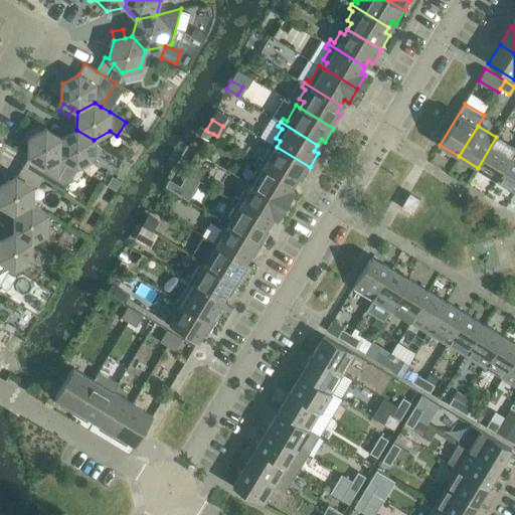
[(199,127),(195,134),(209,141),(213,134),(206,130),(199,127)]
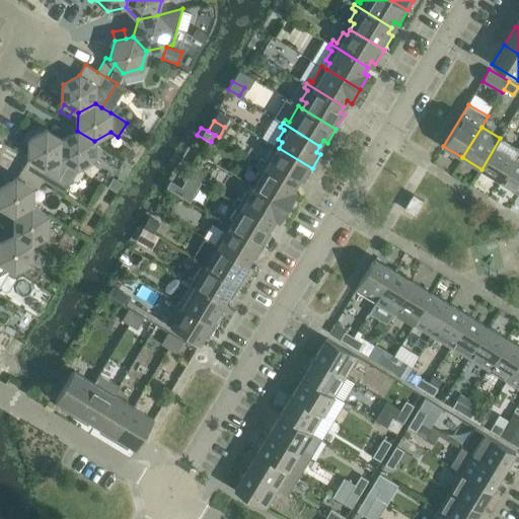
[(29,157),(22,168),(44,180),(49,173),(59,179),(69,163),(62,159),(62,139),(47,130),(29,139),(29,157)]
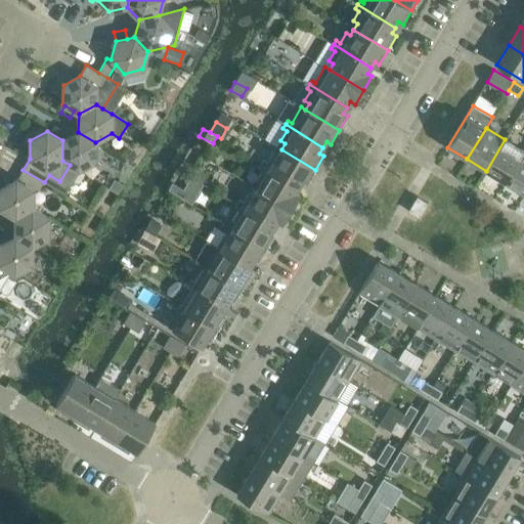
[(95,161),(95,142),(78,132),(62,140),(62,161),(70,165),(78,170),(95,161)]
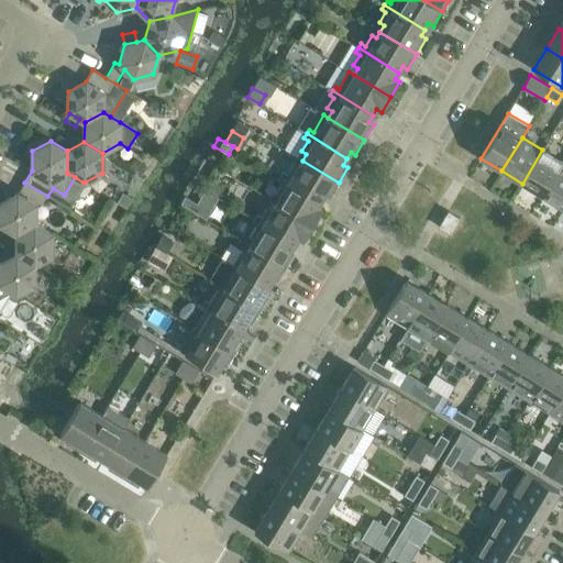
[(542,150),(522,184),(542,196),(562,162),(542,150)]
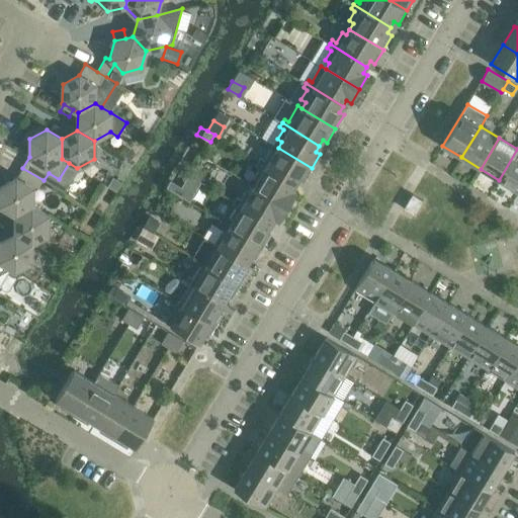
[(135,155),(123,148),(118,155),(131,162),(135,155)]
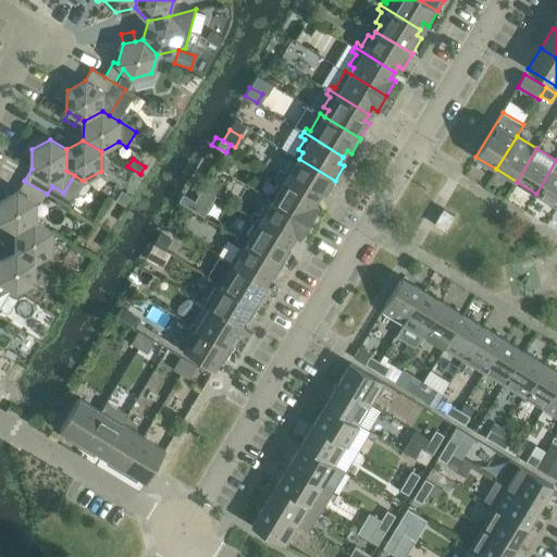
[(321,193),(326,196),(335,181),(299,159),(295,164),(291,162),(284,173),(280,171),(277,175),(318,199),(321,193)]
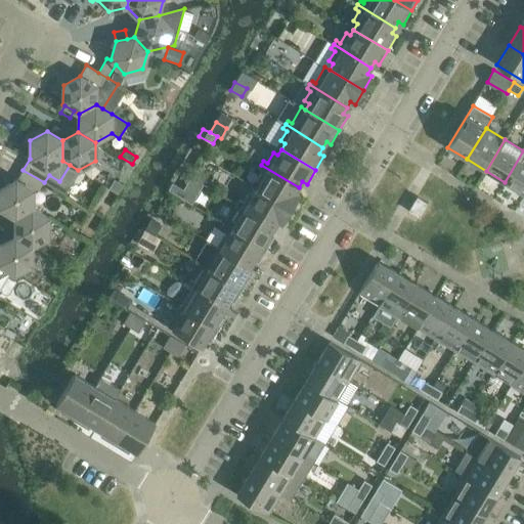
[(523,150),(505,182),(523,193),(523,192),(523,150)]
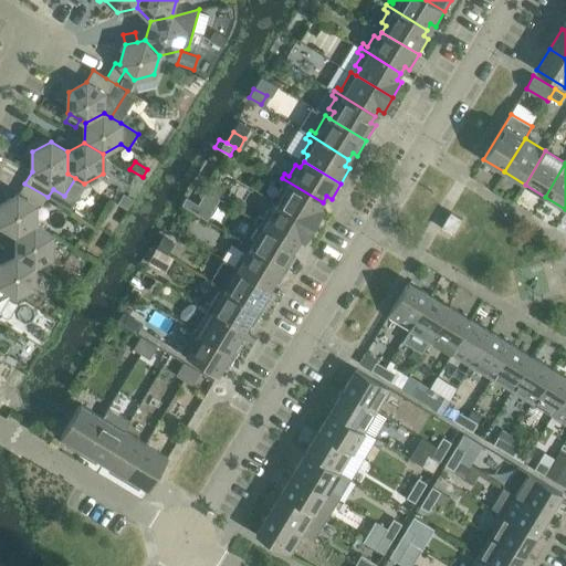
[(324,211),(318,208),(323,202),(282,178),(280,181),(283,185),(276,195),(281,198),(278,205),(314,227),(324,211)]
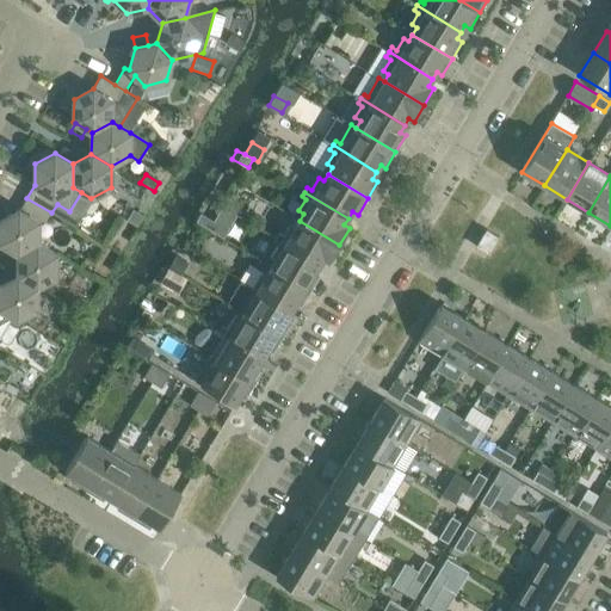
[(0,242),(18,254),(38,244),(38,221),(45,222),(51,213),(26,198),(19,210),(0,220),(0,242)]
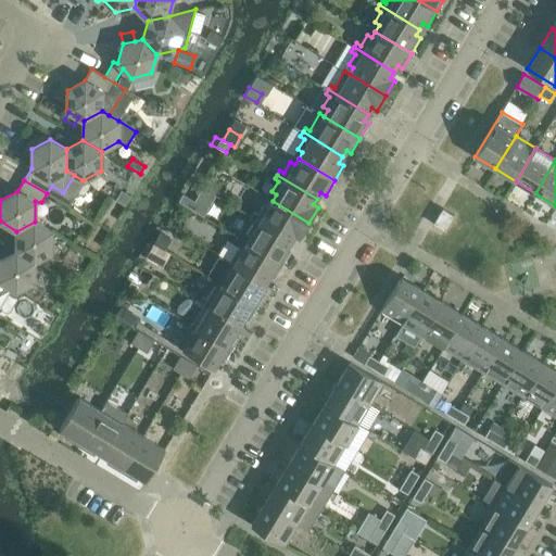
[(119,193),(116,200),(125,205),(130,197),(130,196),(124,192),(122,191),(119,193)]
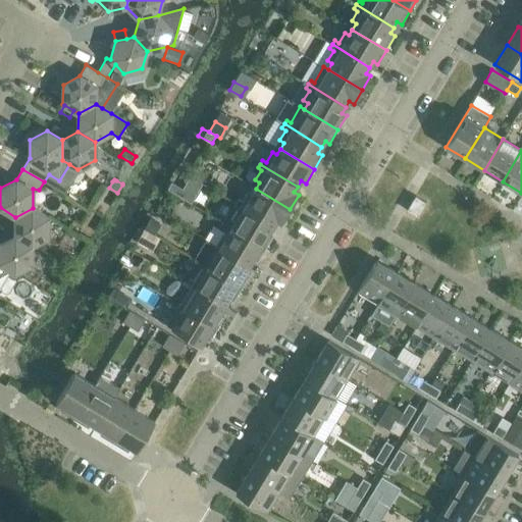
[(172,181),(168,189),(178,196),(184,189),(172,181)]
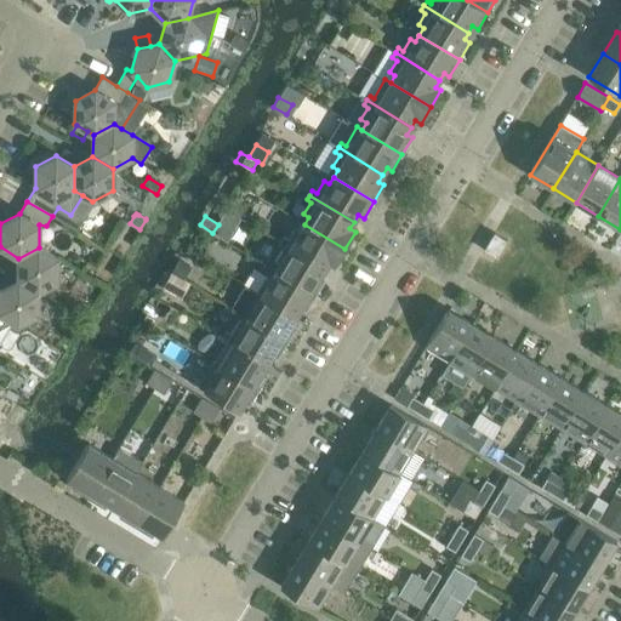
[(330,262),(335,266),(345,249),(305,224),(300,231),(295,228),(288,240),(284,238),(280,243),(325,269),(330,262)]
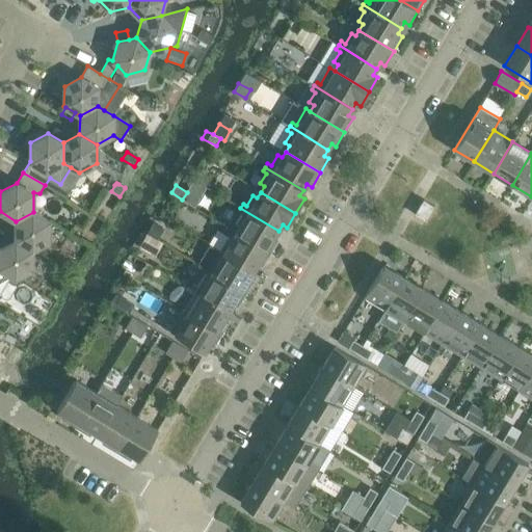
[(423,200),(415,214),(426,221),(434,206),(423,200)]
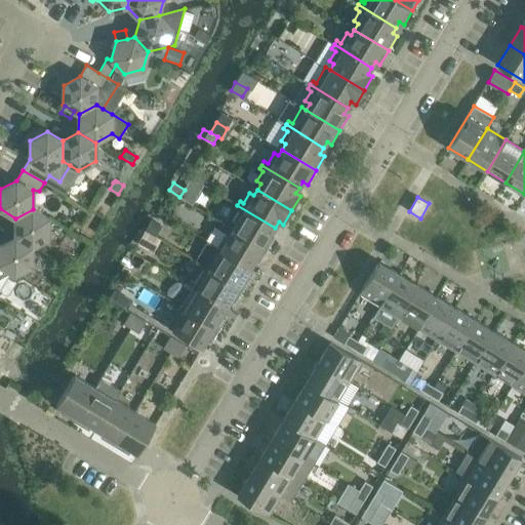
[(276,236),(272,234),(275,228),(237,205),(235,208),(238,211),(233,220),(237,224),(233,230),(268,250),(276,236)]
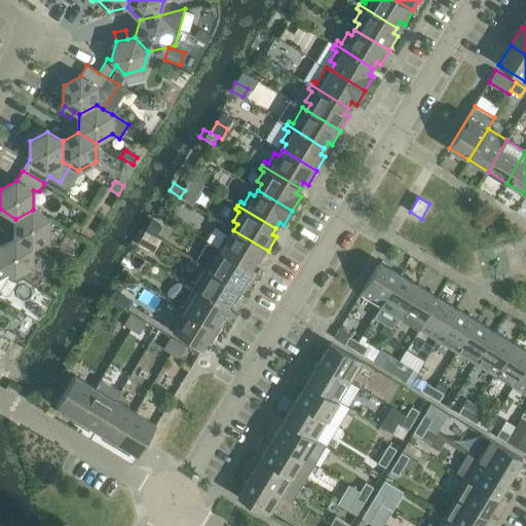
[(15,219),(15,237),(32,248),(48,238),(49,219),(33,210),(15,219)]
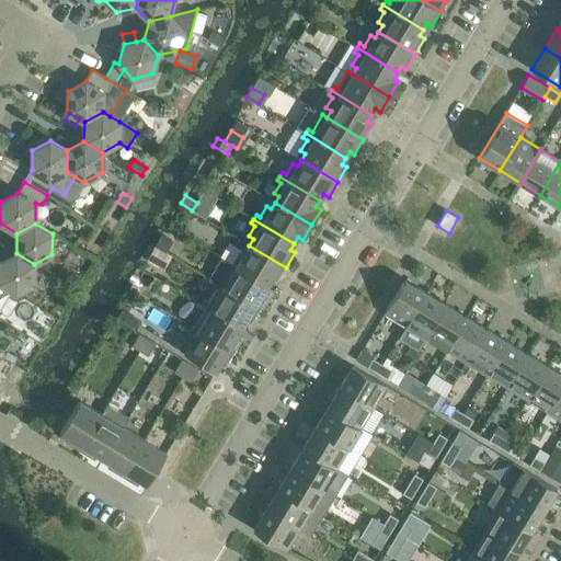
[(162,235),(156,247),(164,252),(172,240),(162,235)]
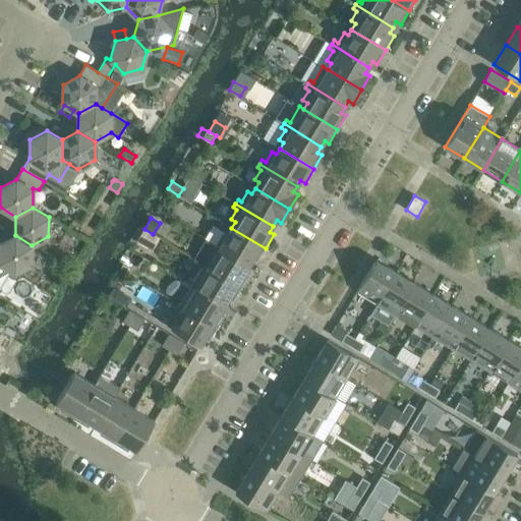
[(252,259),(256,263),(266,248),(231,228),(228,233),(224,231),(218,241),(214,239),(212,242),(248,266),(252,259)]
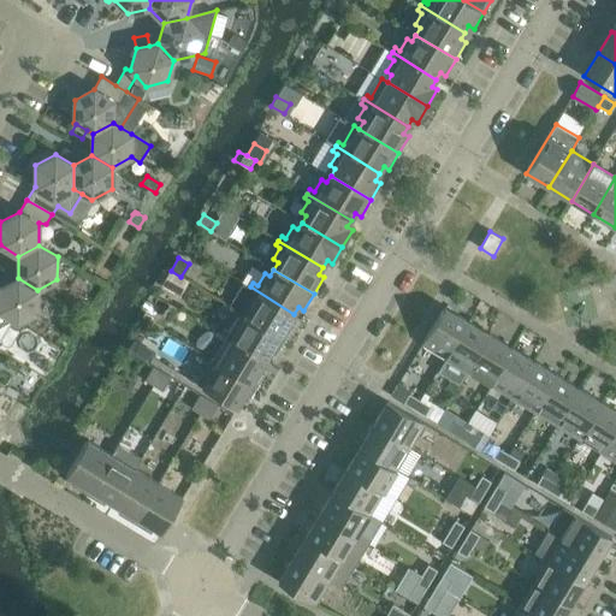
[(181,294),(188,282),(181,277),(171,271),(163,284),(181,294)]
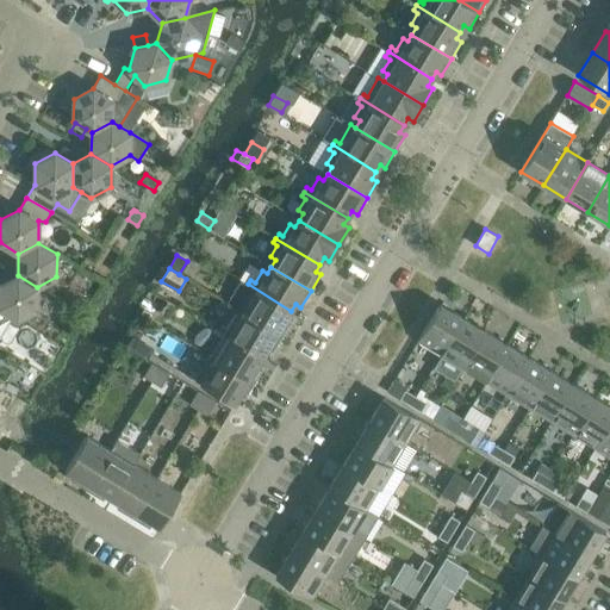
[(18,275),(0,284),(0,309),(14,317),(18,319),(37,309),(37,287),(18,275)]
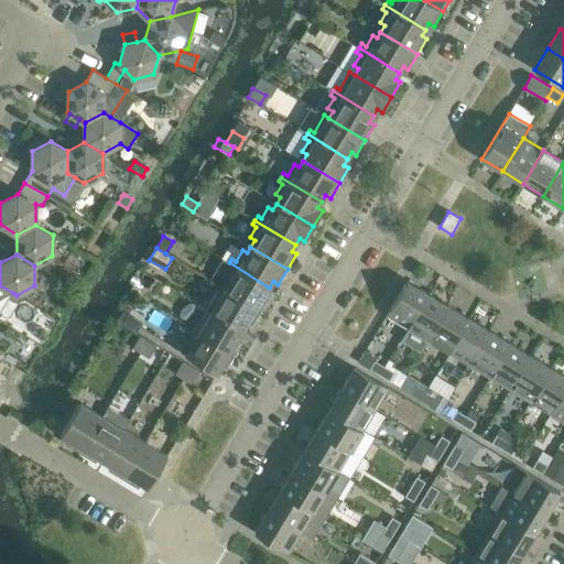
[(270,296),(266,294),(269,288),(229,262),(224,260),(210,281),(225,290),(261,312),(270,296)]
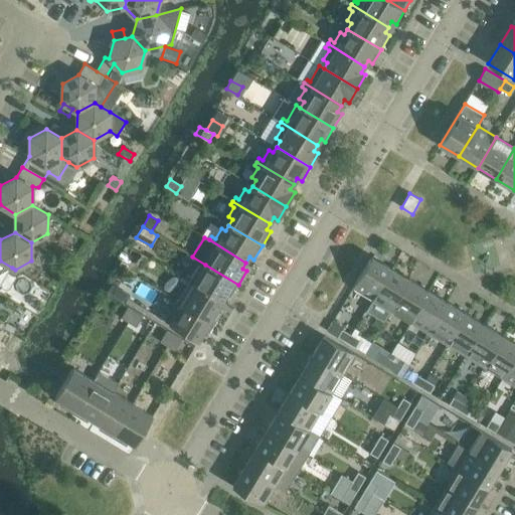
[(64,250),(61,246),(56,245),(53,248),(52,253),(55,258),(60,259),(63,255),(64,250)]
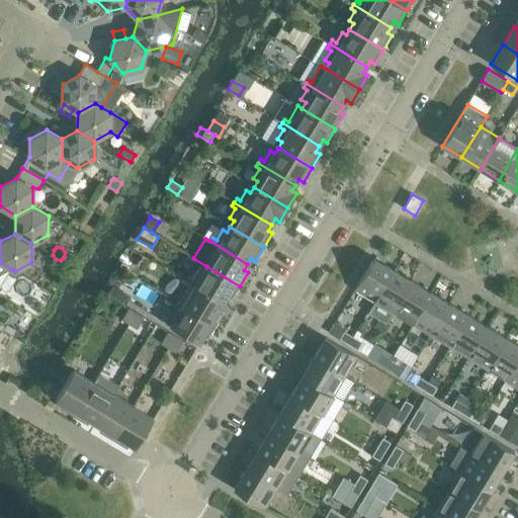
[(373,258),(355,289),(374,300),(394,270),(373,258)]
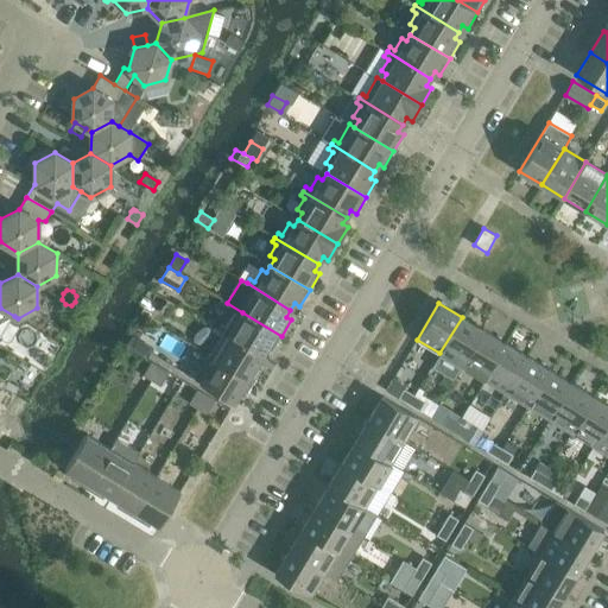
[(0,324),(14,316),(0,308),(0,324)]
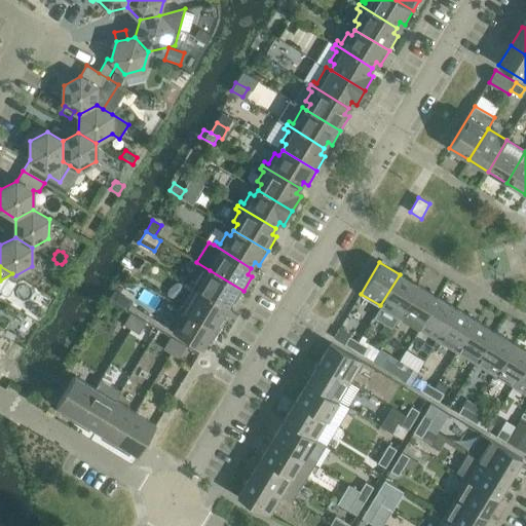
[(230,302),(235,305),(243,291),(210,270),(205,275),(201,273),(195,284),(192,282),(189,286),(227,308),(230,302)]
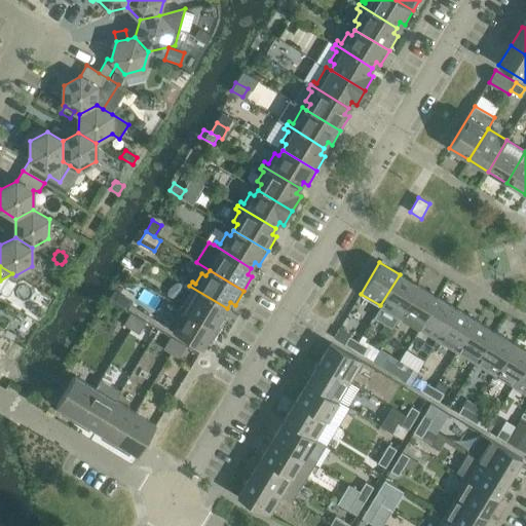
[(400,274),(380,305),(400,317),(418,286),(400,274)]
